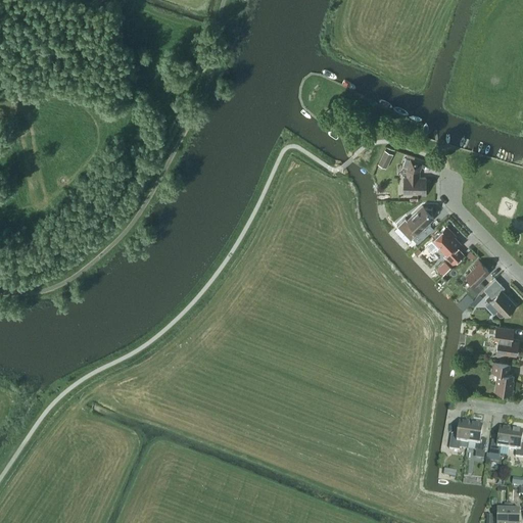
[(386,169),(393,154),(385,150),(378,164),(386,169)]
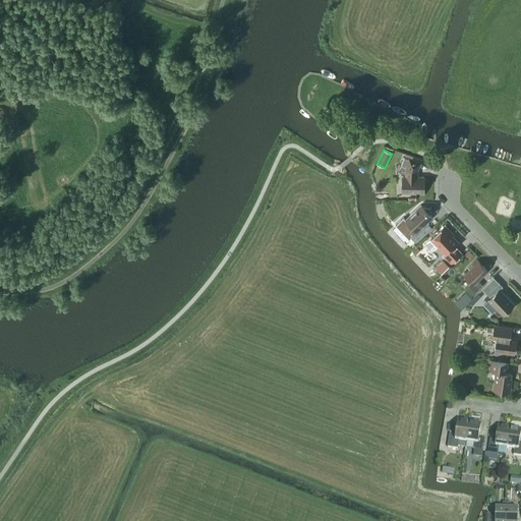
[(401,165),(406,167),(406,176),(402,176),(402,191),(423,192),(423,194),(424,176),(415,176),(416,170),(417,171),(419,163),(404,158),(401,165)]
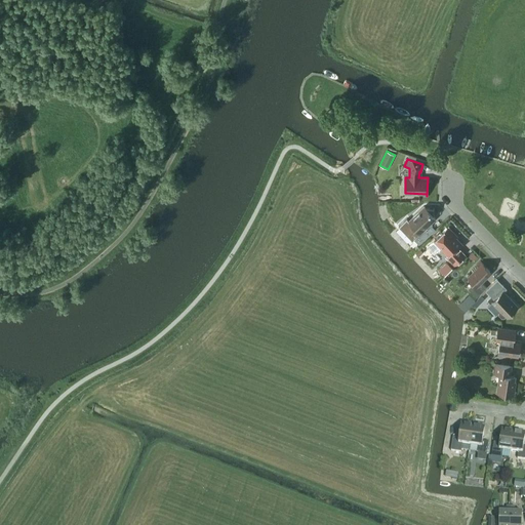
[(410,236),(419,244),(430,234),(425,229),(436,218),(434,216),(430,216),(430,208),(426,208),(423,206),(411,218),(405,217),(405,225),(411,225),(416,230),(410,236)]
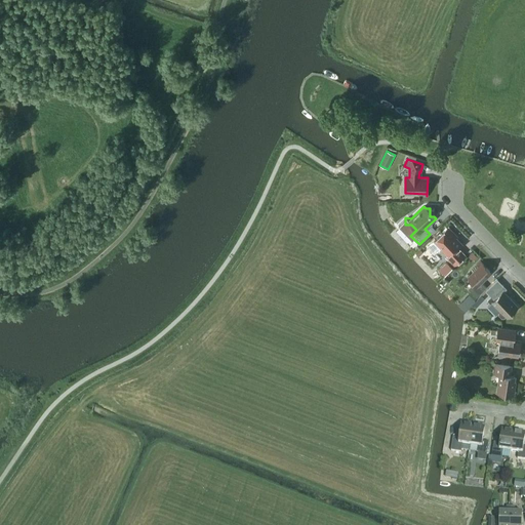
[(458,248),(461,244),(455,237),(456,236),(448,228),(438,238),(442,242),(439,245),(449,256),(447,257),(453,266),(465,255),(458,248)]
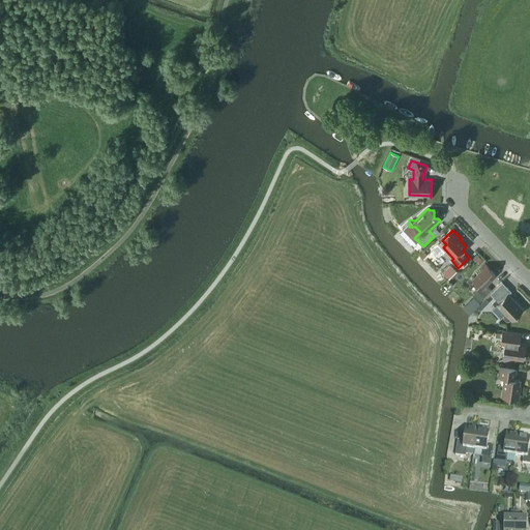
[(443,270),(449,276),(458,269),(451,263),(443,270)]
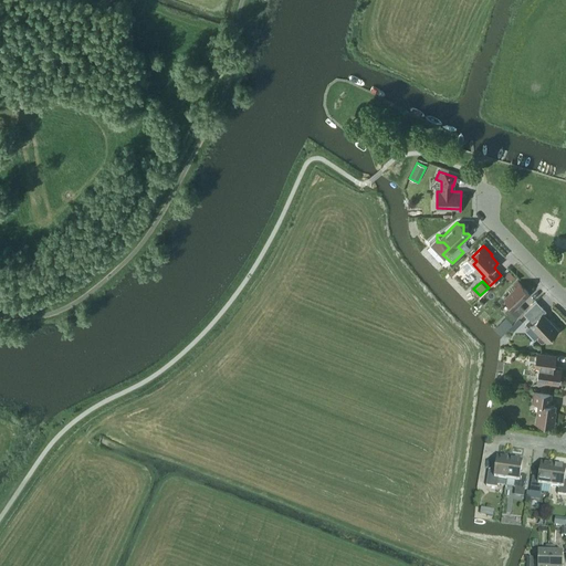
[(520,304),(530,294),(517,281),(507,291),(510,293),(504,299),(511,305),(504,311),(513,321),(524,310),(520,304)]
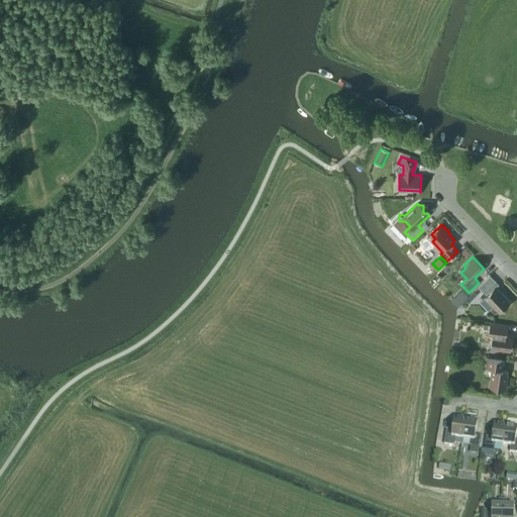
[(497,313),(498,311),(499,312),(510,302),(496,287),(499,284),(490,275),(479,286),(484,292),(481,295),(481,297),(482,298),(484,299),(485,298),(493,306),(491,307),(491,310),(494,313),(497,313)]
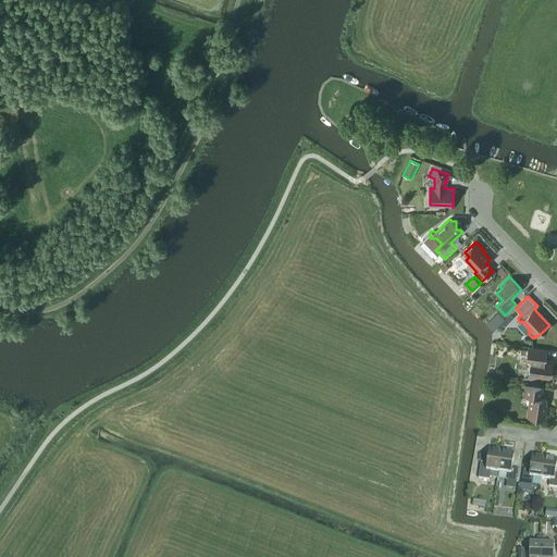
[(500,322),(505,325),(511,319),(508,316),(500,322)]
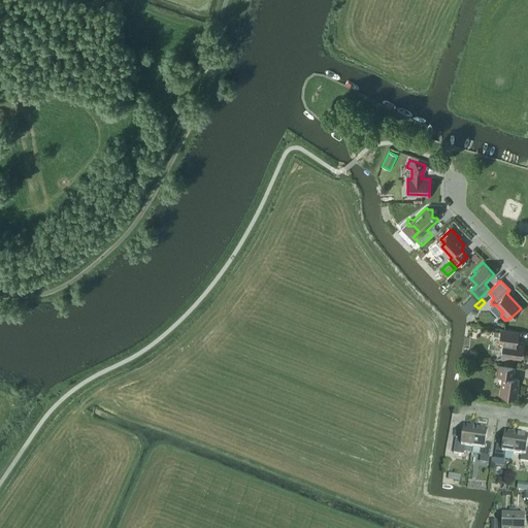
[(467,301),(461,306),(467,312),(472,306),(467,301)]
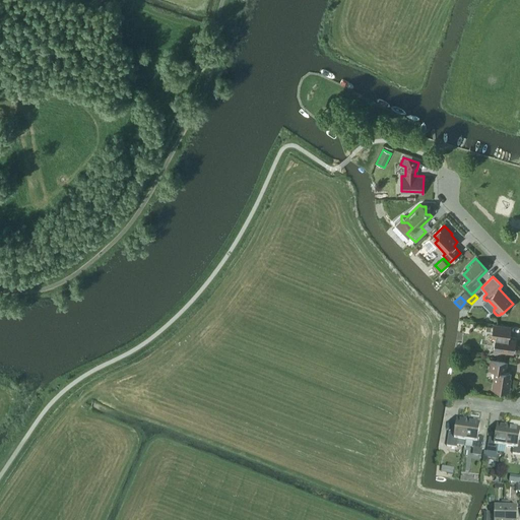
[(496,335),(494,349),(513,352),(515,337),(506,336),(508,326),(494,324),(492,334),(496,335)]
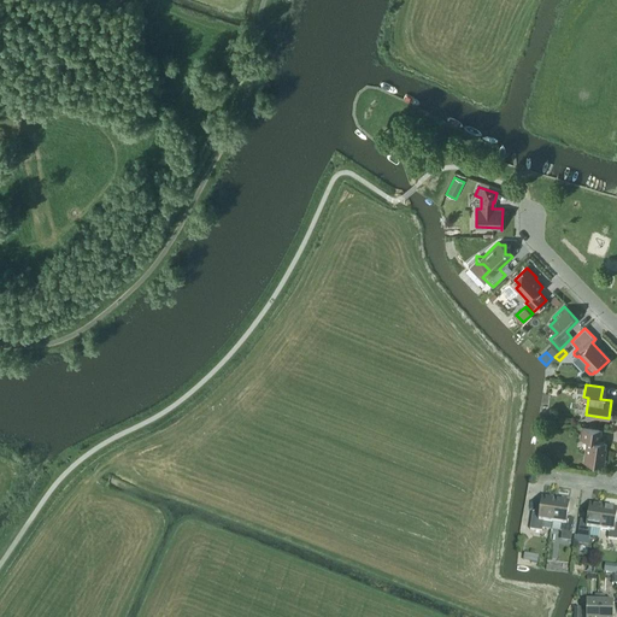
[(597,441),(599,429),(581,427),(580,439),(588,440),(585,462),(603,464),(604,453),(603,453),(604,441),(597,441)]
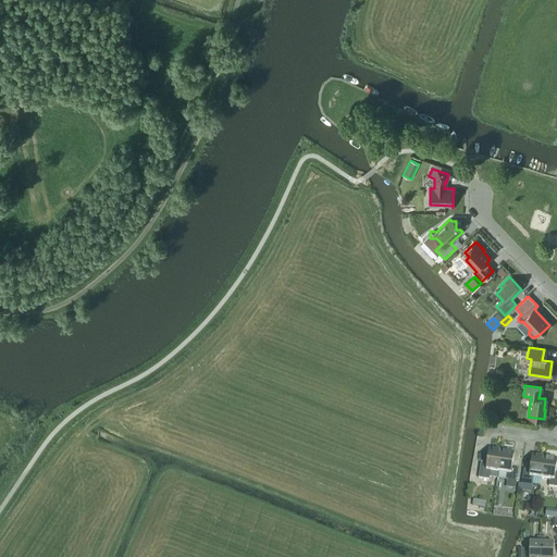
[(491,472),(498,473),(502,450),(495,449),(495,450),(489,449),(486,465),(481,463),(479,479),(489,481),(491,472)]
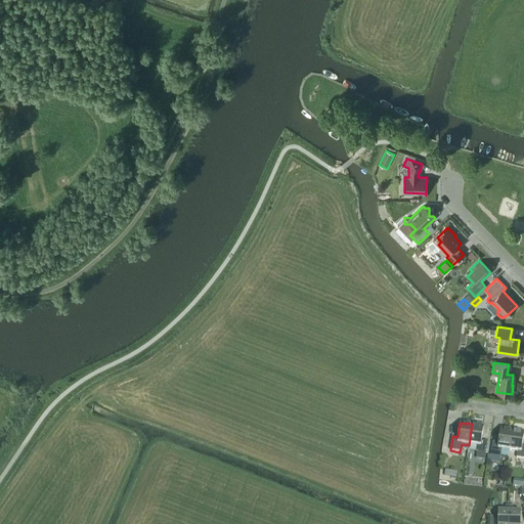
[(472,424),(469,445),(476,446),(476,452),(485,453),(487,441),(481,441),(483,427),(478,426),(478,425),(472,424)]
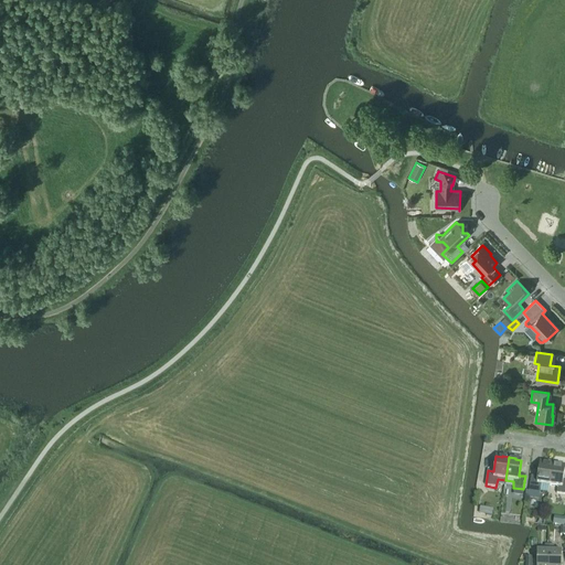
[(548,486),(550,487),(553,464),(546,462),(545,464),(540,462),(537,478),(531,477),(529,492),(525,492),(524,500),(530,501),(530,498),(539,499),(540,492),(547,493),(548,486)]
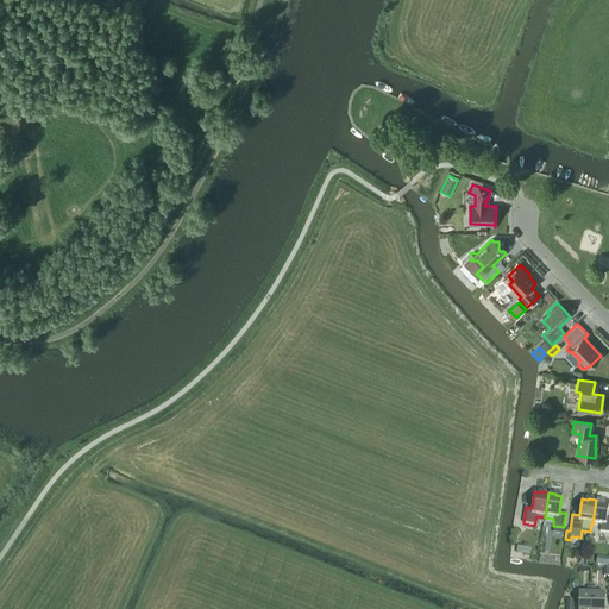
[(600,533),(608,533),(608,519),(607,519),(608,502),(603,502),(603,501),(596,500),(592,525),(601,526),(600,533)]
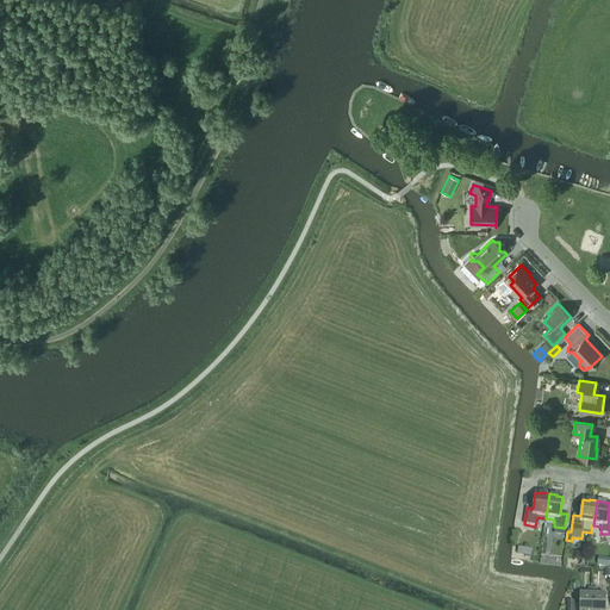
[(592,609),(593,590),(589,589),(587,597),(579,596),(579,609),(592,609)]
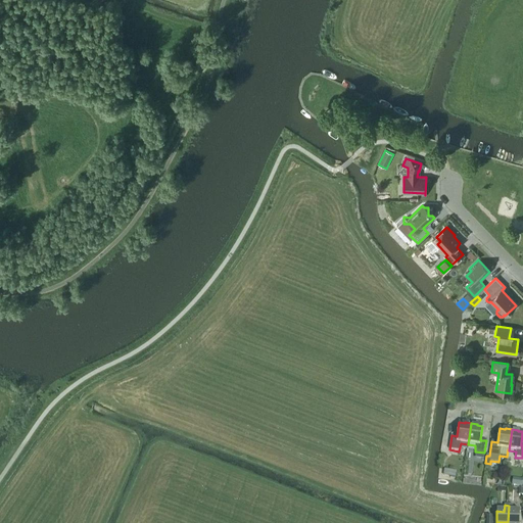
[(509,506),(508,522),(519,522),(519,512),(512,512),(513,506),(509,506)]
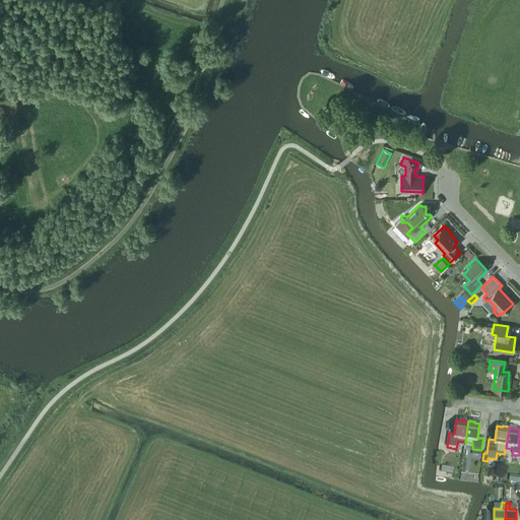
All buildings are outlined.
